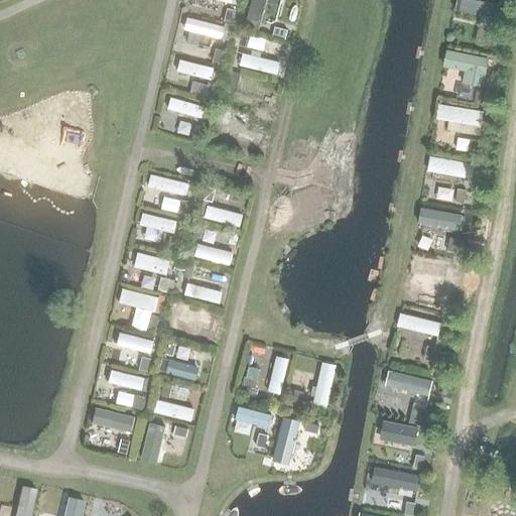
[(257,30),(265,0),(251,0),(245,27),(257,30)]
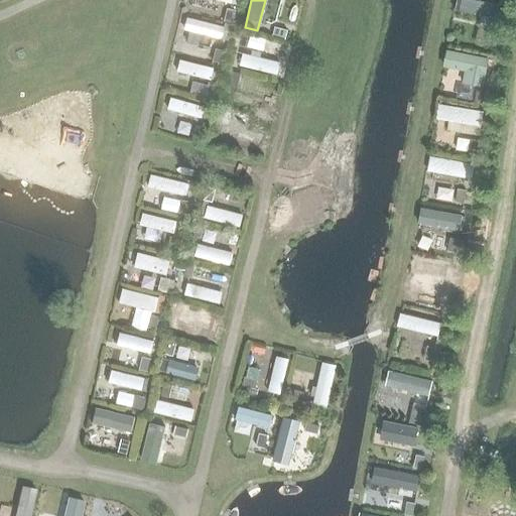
[(499,7),(466,0),(457,0),(455,11),(497,20),(499,7)]
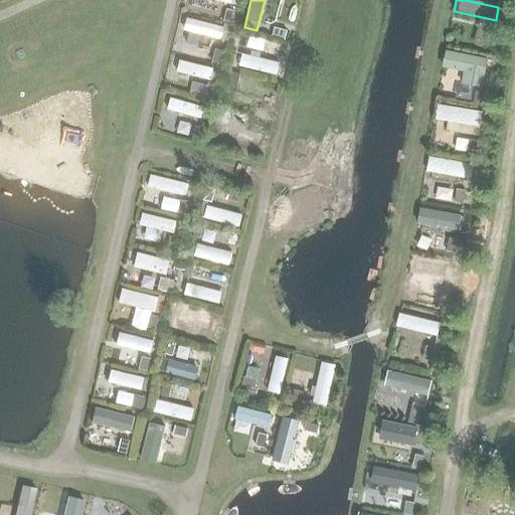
[(187,30),(225,39),(228,26),(190,16),(187,30)]
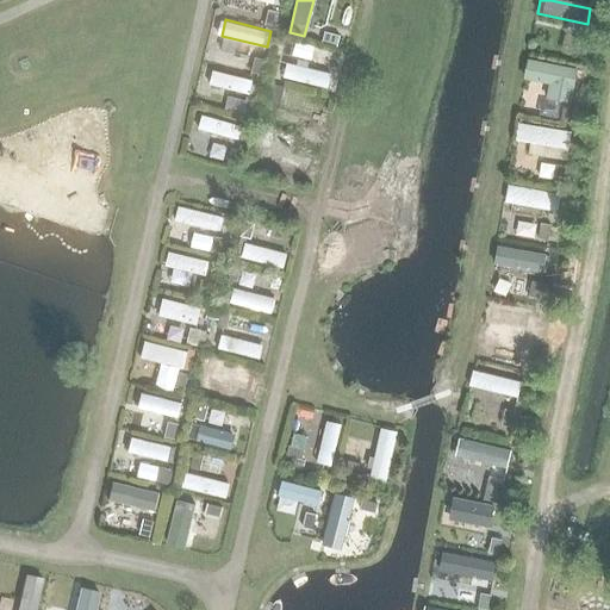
[(577,70),(529,62),(526,80),(549,85),(547,99),(570,104),(577,70)]
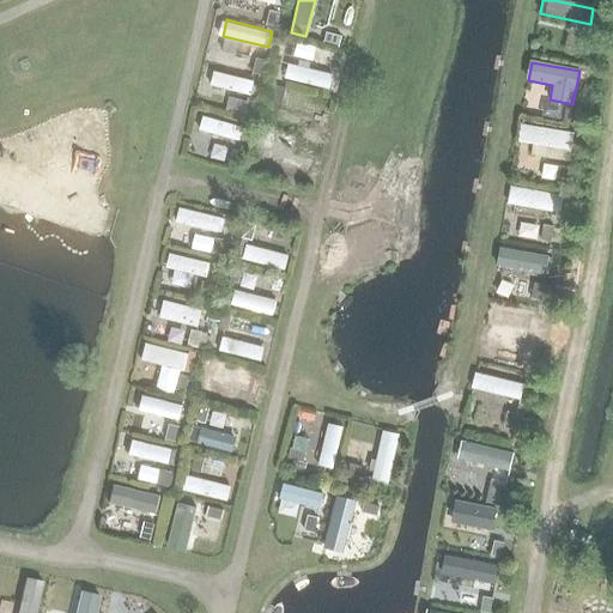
[(287,80),(335,87),(338,71),(290,64),(287,80)]
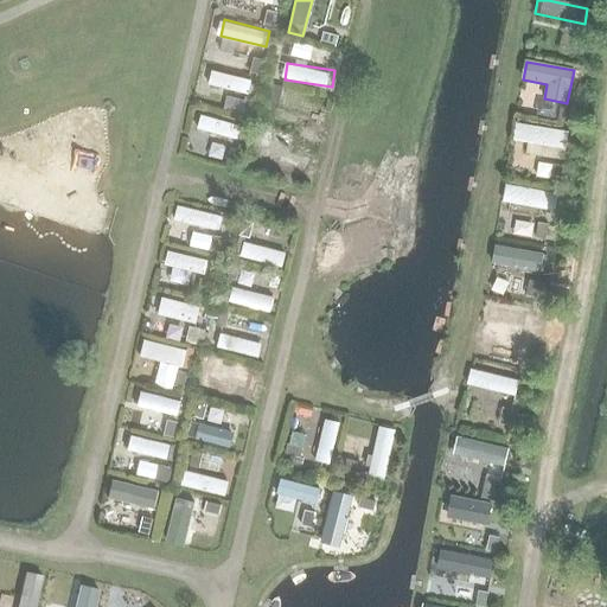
[(249,82),(211,72),(208,85),(247,95),(249,82)]
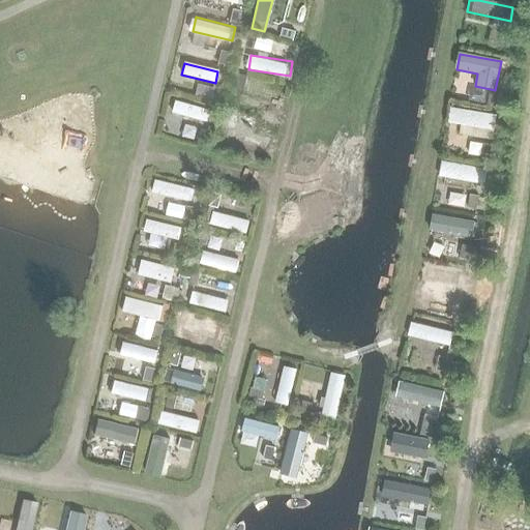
[(198,95),(213,98),(215,86),(200,84),(198,95)]
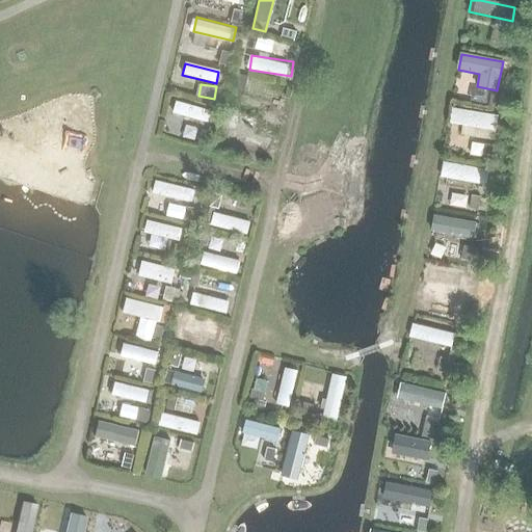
[(214,112),(175,102),(171,114),(211,125),(214,112)]
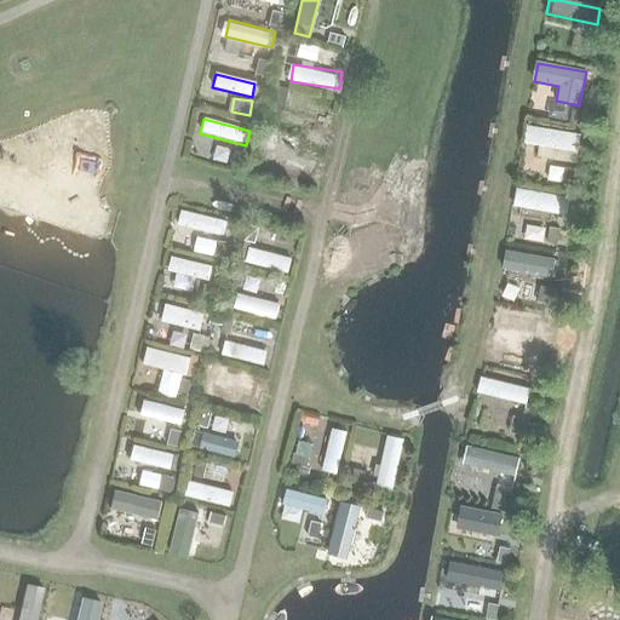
[(580,136),(526,127),(523,144),(577,153),(580,136)]
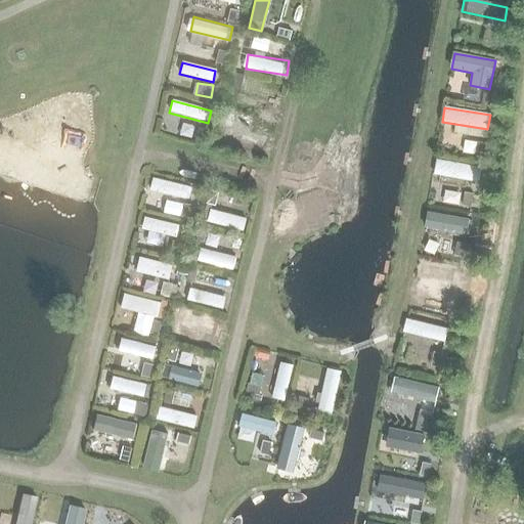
[(235,132),(231,146),(266,157),(270,142),(235,132)]
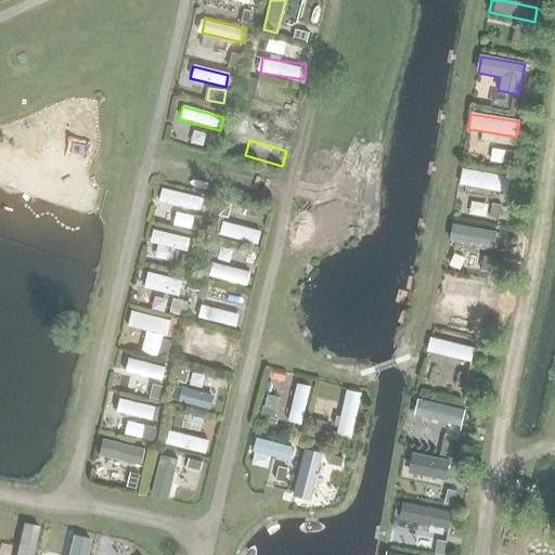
[(494,159),(515,164),(517,150),(497,146),(494,159)]
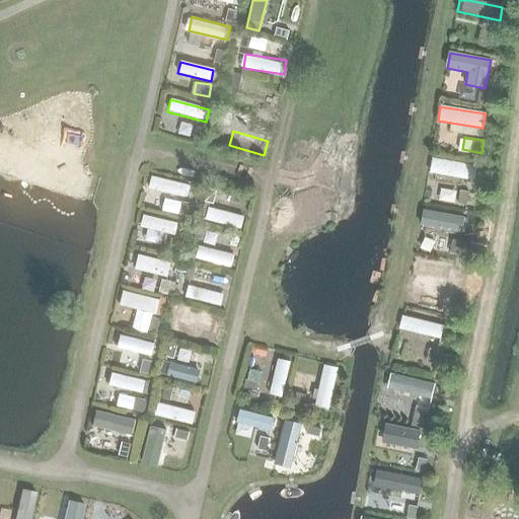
[(475,166),(432,159),(430,173),(473,180),(475,166)]
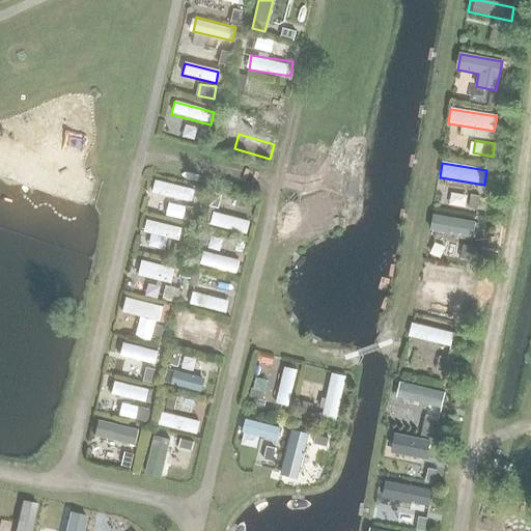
[(151,193),(187,202),(190,190),(155,180),(151,193)]
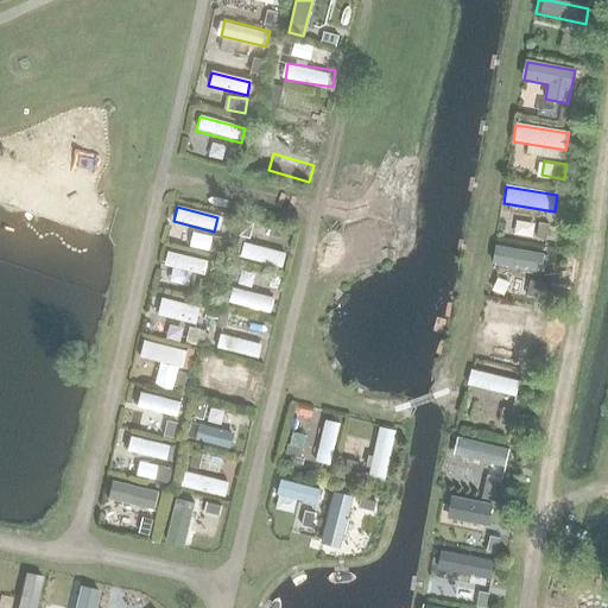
[(213,249),(215,234),(194,233),(192,247),(213,249)]
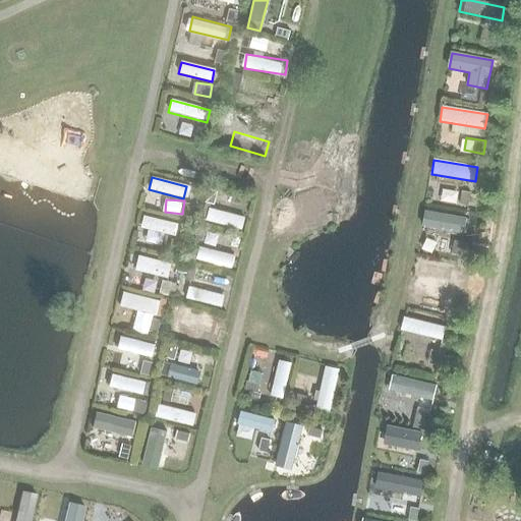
[(210,209),(207,221),(241,230),(244,218),(210,209)]
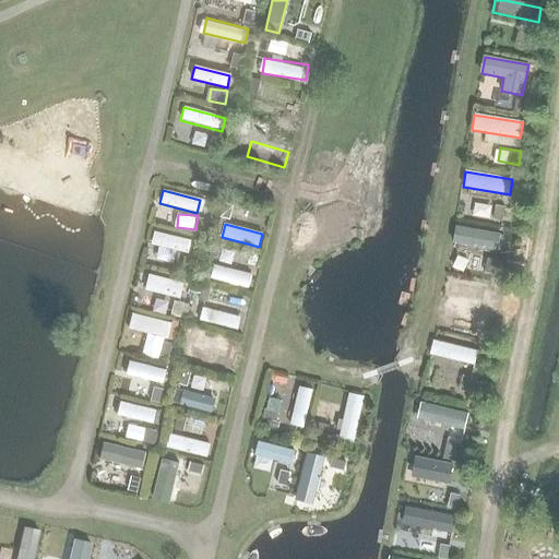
[(499,236),(455,228),(452,244),(496,251),(499,236)]
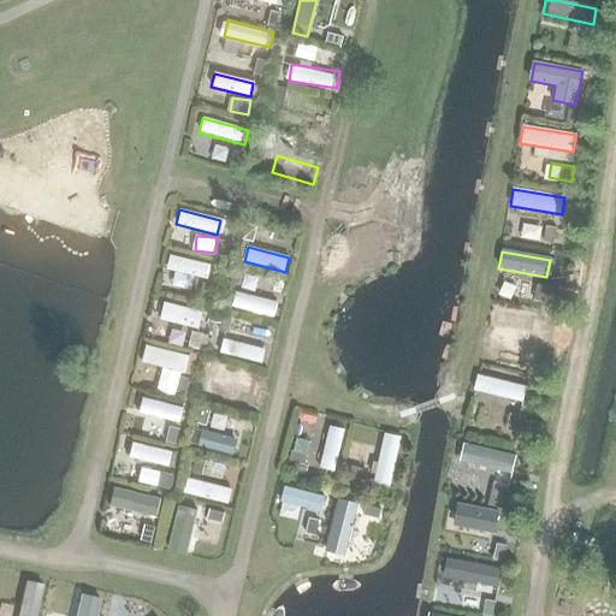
[(211,277),(213,261),(172,254),(169,270),(211,277)]
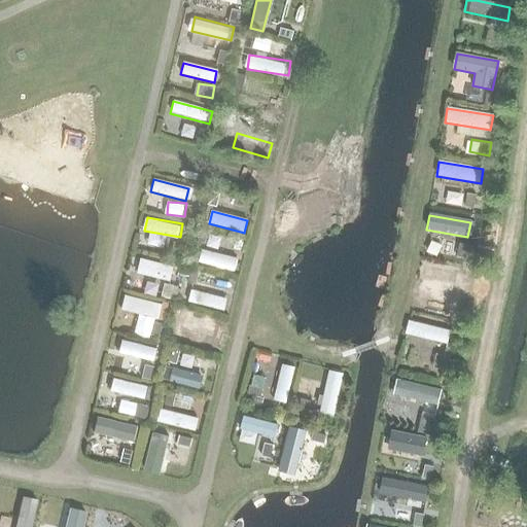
[(201,250),(199,262),(233,271),(236,258),(201,250)]
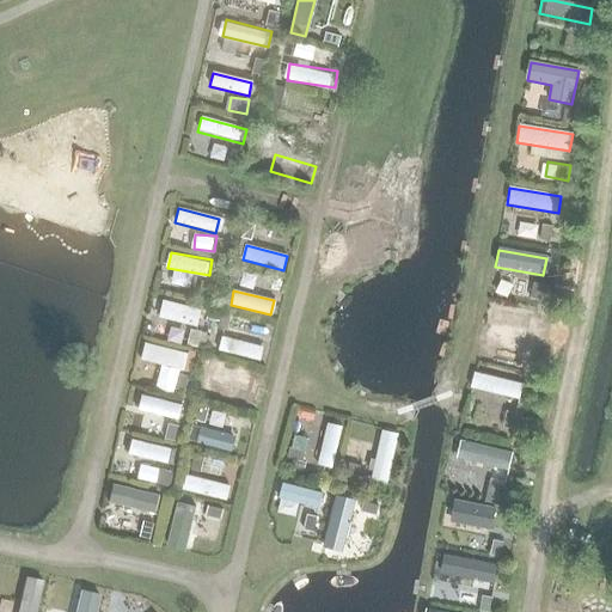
[(200,310),(161,301),(158,318),(196,328),(200,310)]
